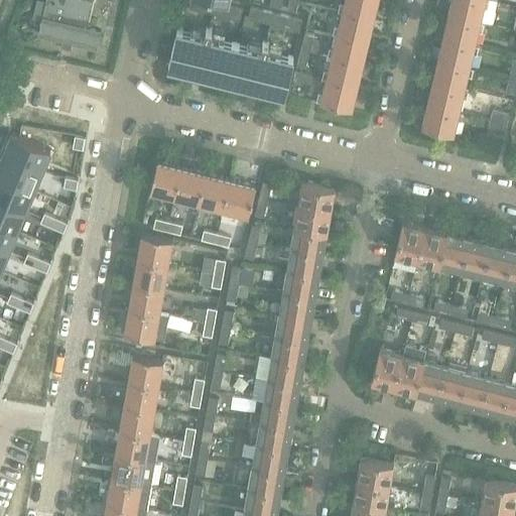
[(86,26),(92,0),(46,0),(46,2),(39,0),(37,0),(33,18),(42,20),(39,34),(62,40),(61,45),(72,48),(73,42),(96,47),(100,29),(86,26)]
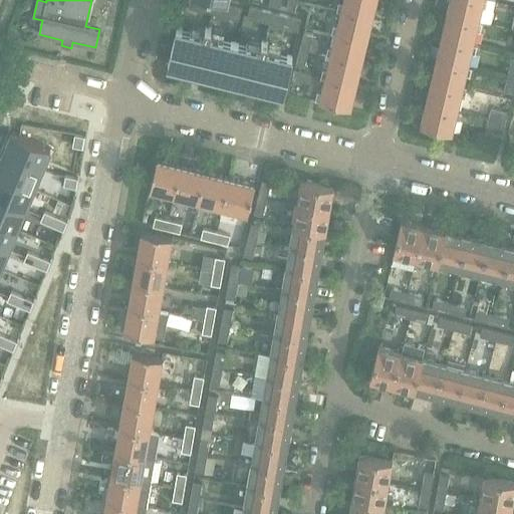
[(190,0),(188,9),(197,11),(199,0),(190,0)]
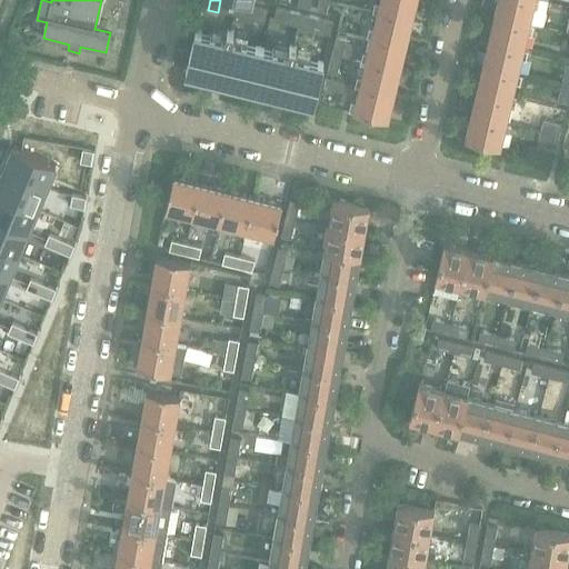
[(230,1),(223,0),(220,0),(218,12),(227,15),(230,1)]
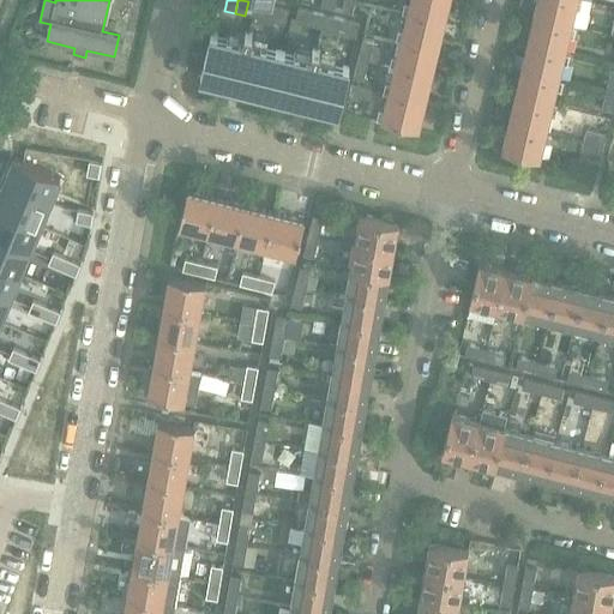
[(336,0),(323,0),(321,7),(335,11),(337,0),(336,0)]
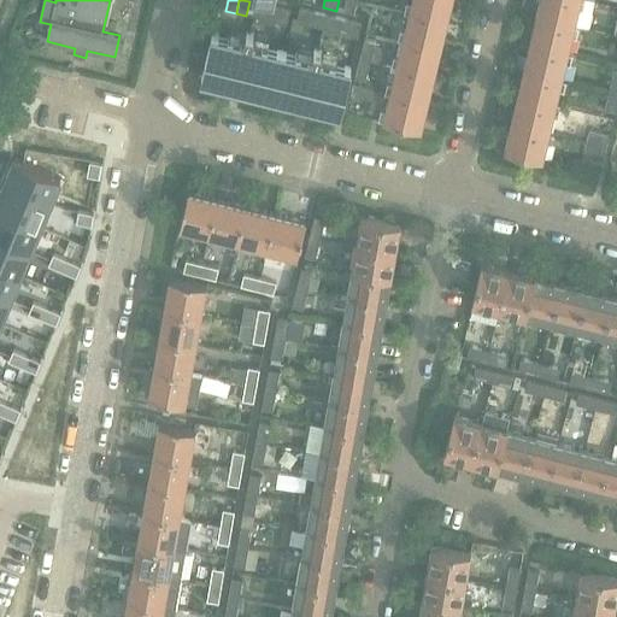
[(357,0),(346,0),(344,12),(353,15),(357,0)]
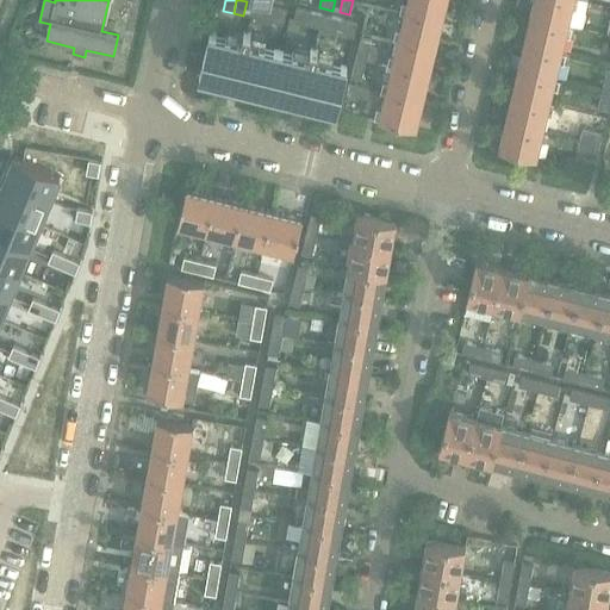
[(446,0),(408,0),(404,14),(441,23),(446,0)]
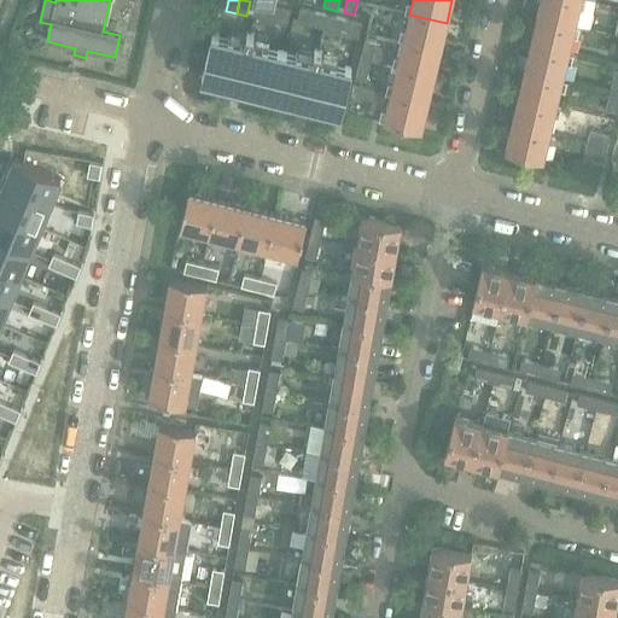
[(541,0),(537,17),(575,25),(581,0),(541,0)]
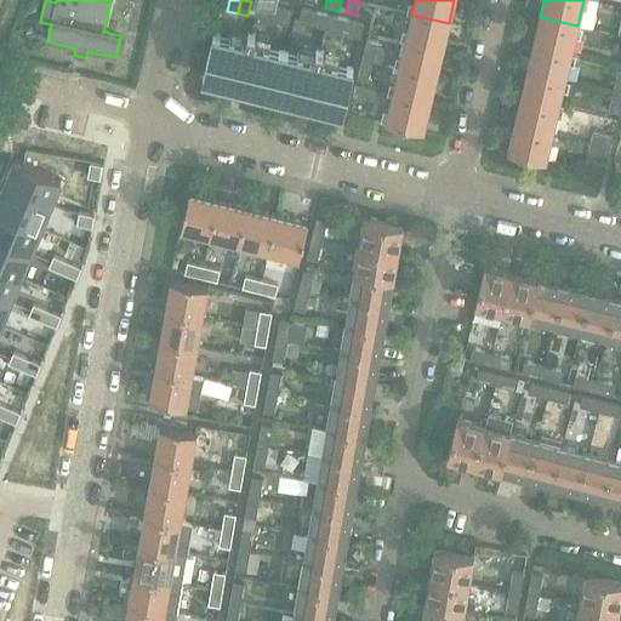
[(251,1),(248,16),(258,18),(261,4),(251,1)]
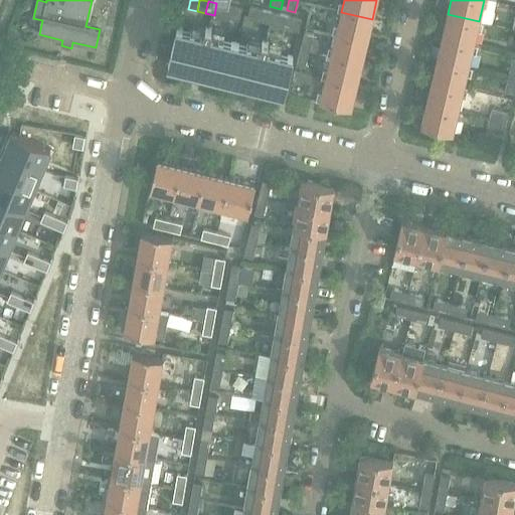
[(225,5),(216,3),(214,15),(222,17),(225,5)]
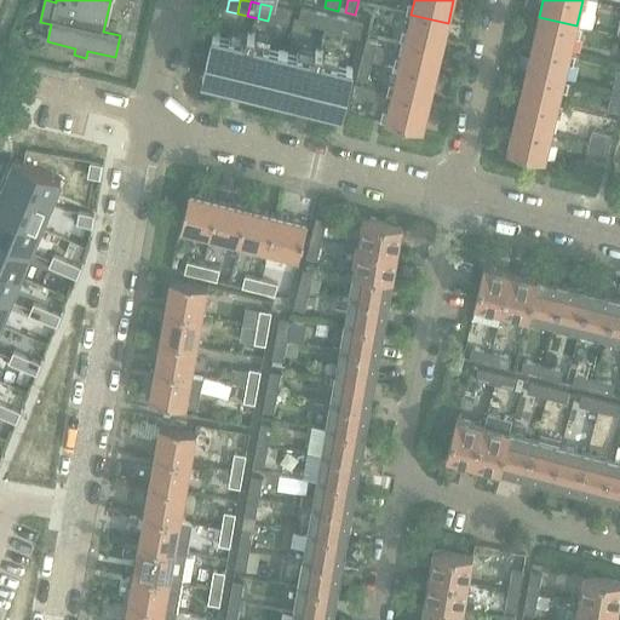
[(281,9),(271,6),(268,21),(279,23),(281,9)]
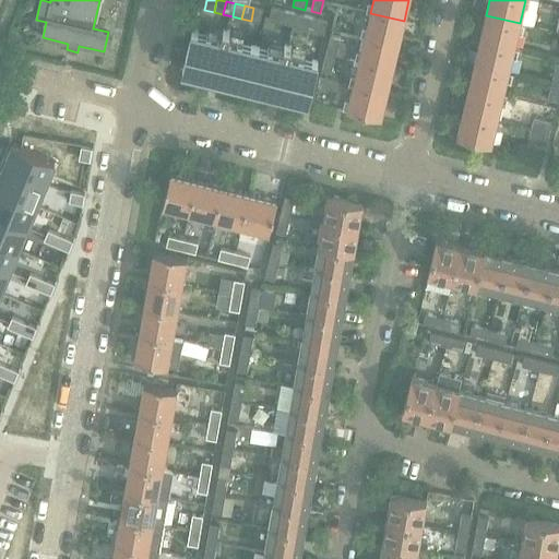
[(263,10),(253,8),(251,21),(260,23),(263,10)]
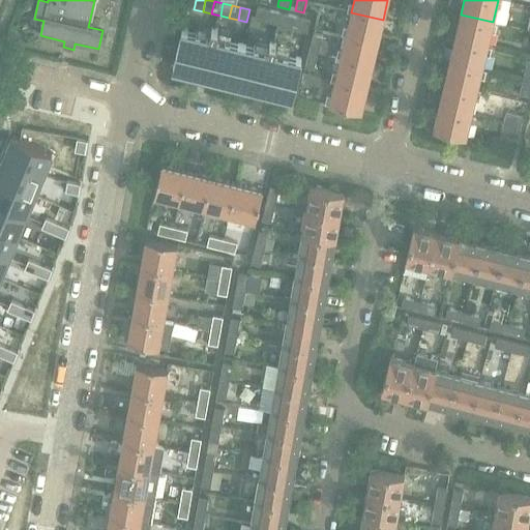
[(263,22),(266,9),(258,7),(255,20),(263,22)]
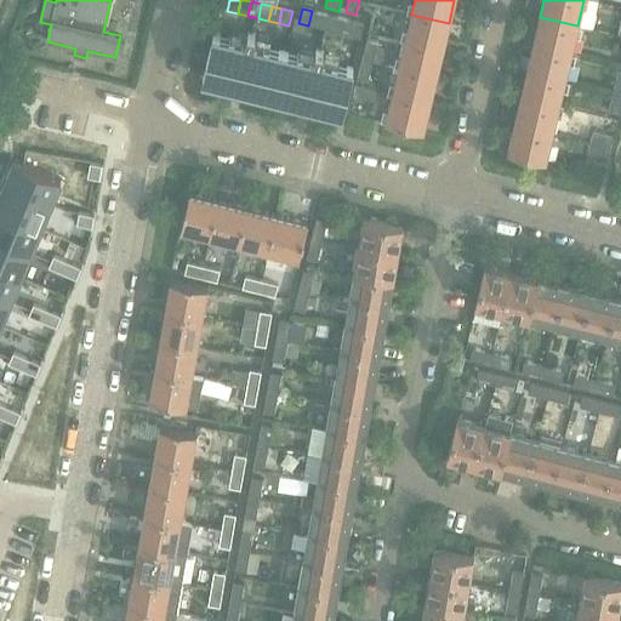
[(323,13),(312,11),(308,26),(319,28),(323,13)]
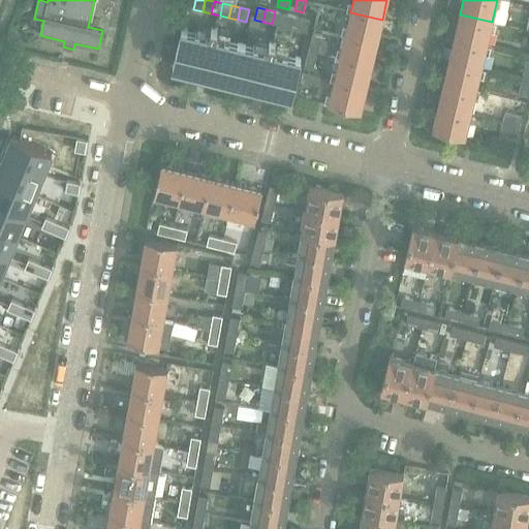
[(283,14),(275,11),(272,24),(280,26),(283,14)]
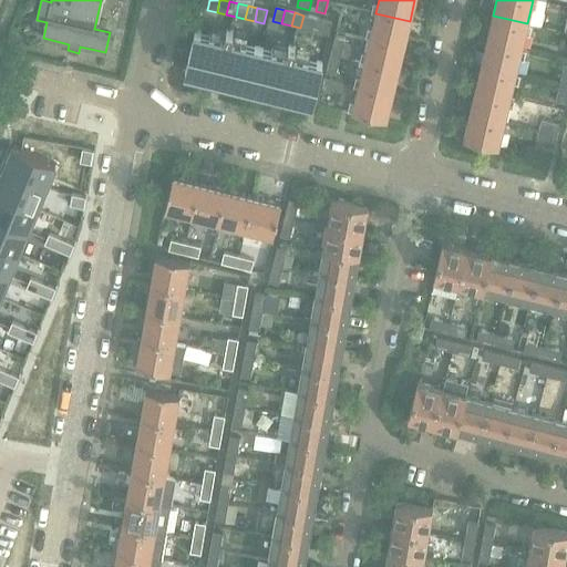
[(404,45),(410,21),(375,13),(370,38),(404,45)]
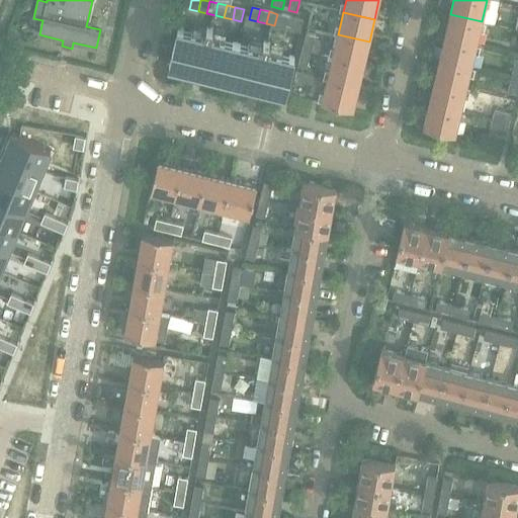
[(286,16),(277,14),(274,25),(283,27),(286,16)]
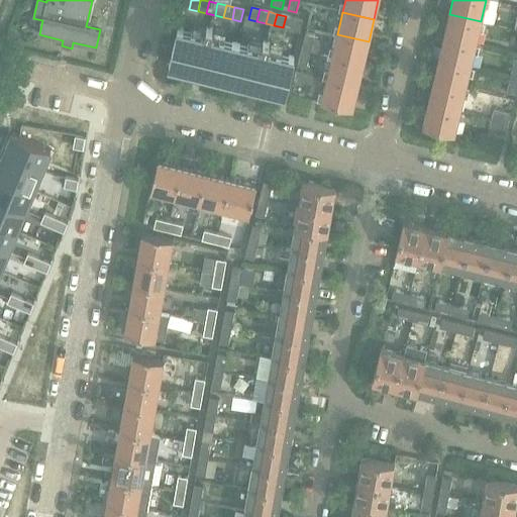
[(449,14),(444,36),(476,44),(481,21),(449,14)]
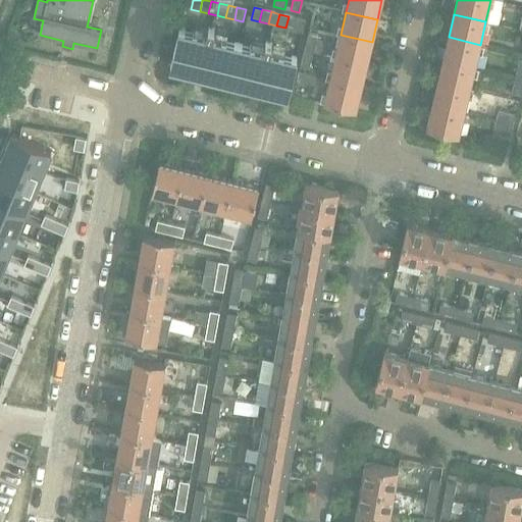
[(297,18),(289,16),(285,28),(294,30),(297,18)]
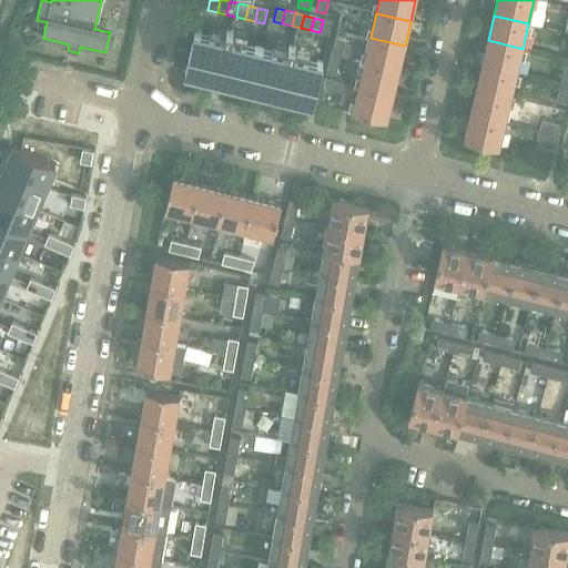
[(333,22),(323,20),(320,32),(330,34),(333,22)]
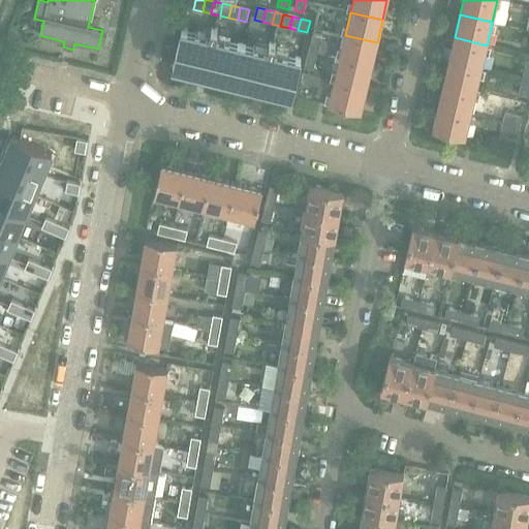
[(232,81),(242,44),(212,37),(183,30),(174,66),(232,81)]
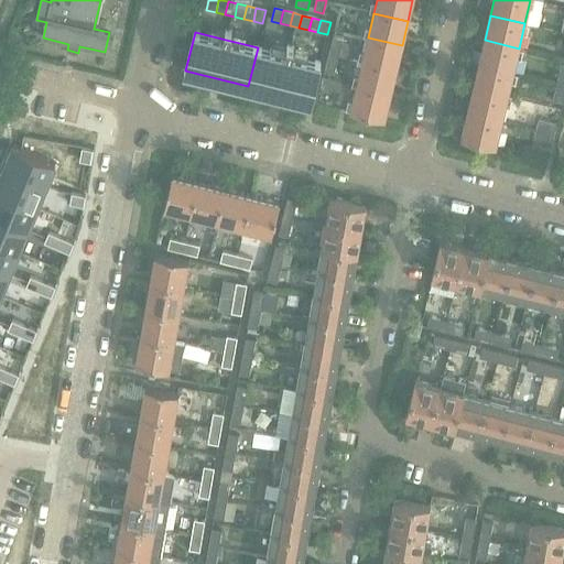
[(338,56),(343,38),(334,35),(329,54),(338,56)]
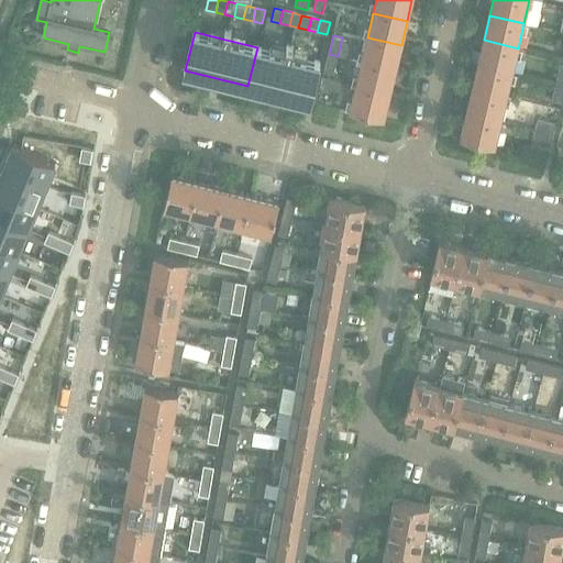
[(396,69),(401,45),(367,37),(362,62),(396,69)]
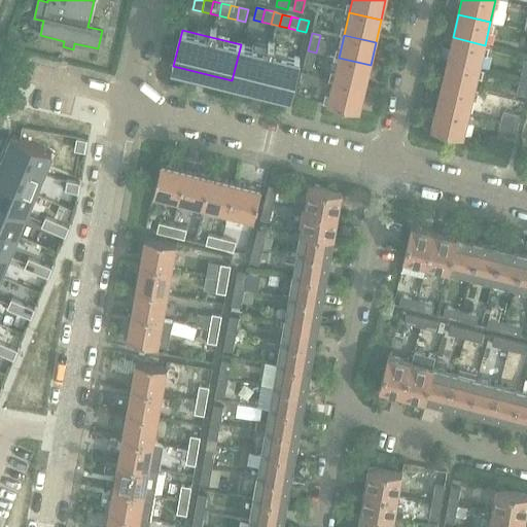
[(453,37),(447,61),(480,68),(485,45),(453,37)]
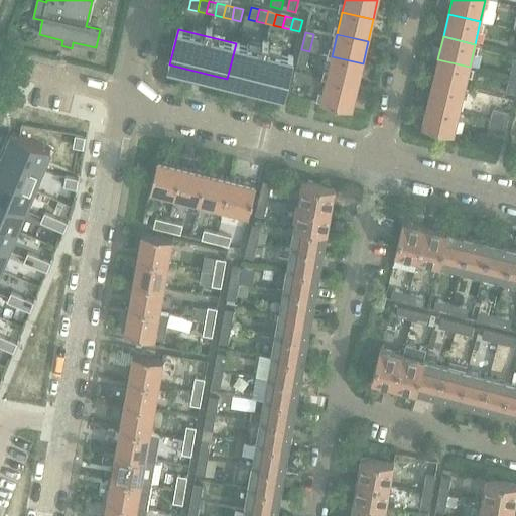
[(292,57),(264,50),(236,43),(227,79),(284,93),(292,57)]
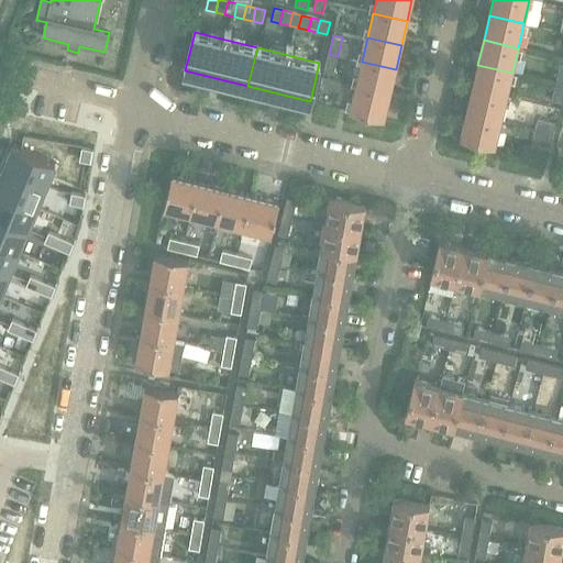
[(338,56),(329,54),(324,72),(333,74),(338,56)]
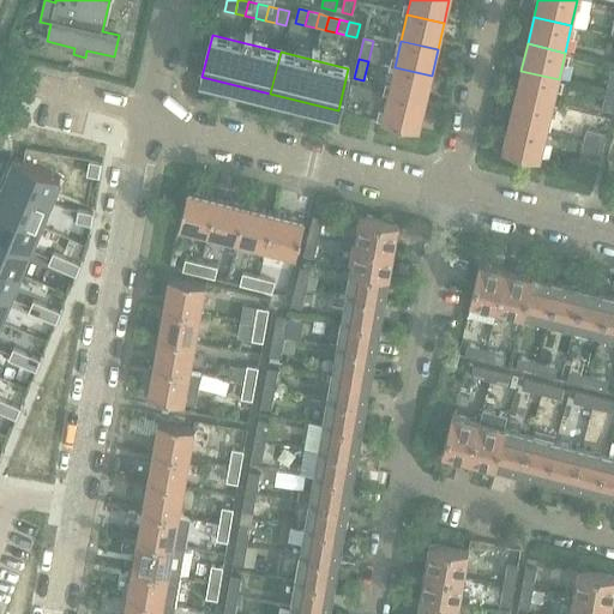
[(426,102),(432,76),(395,67),(389,94),(426,102)]
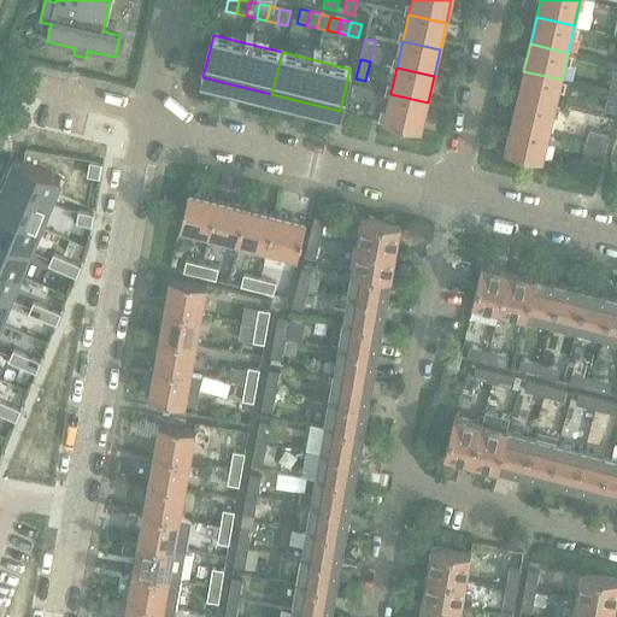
[(523,71),(517,98),(554,107),(562,80),(523,71)]
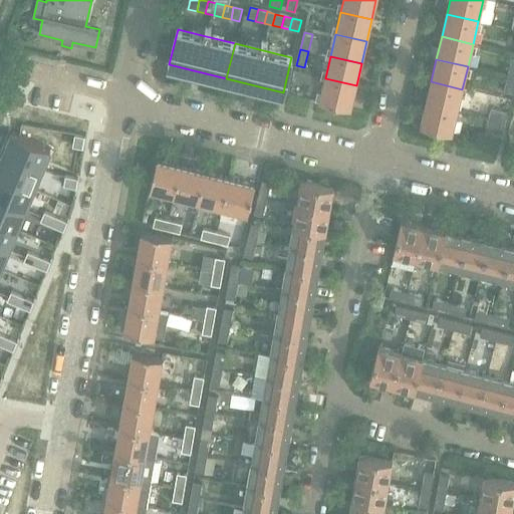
[(311,75),(294,71),(292,79),(309,84),(311,75)]
